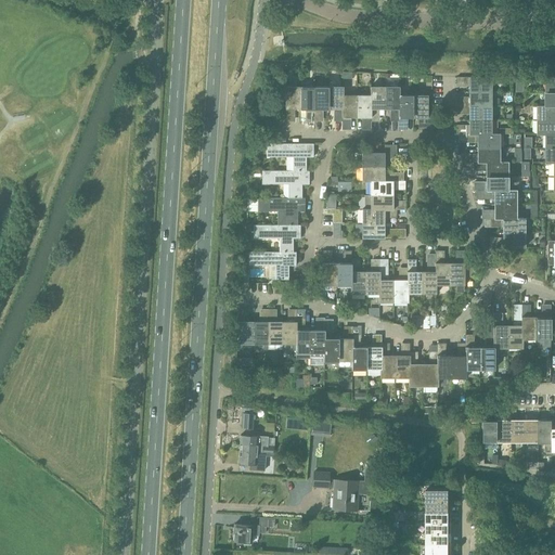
[(468,84),(468,91),(491,91),(491,77),(456,77),(456,84),(468,84)]
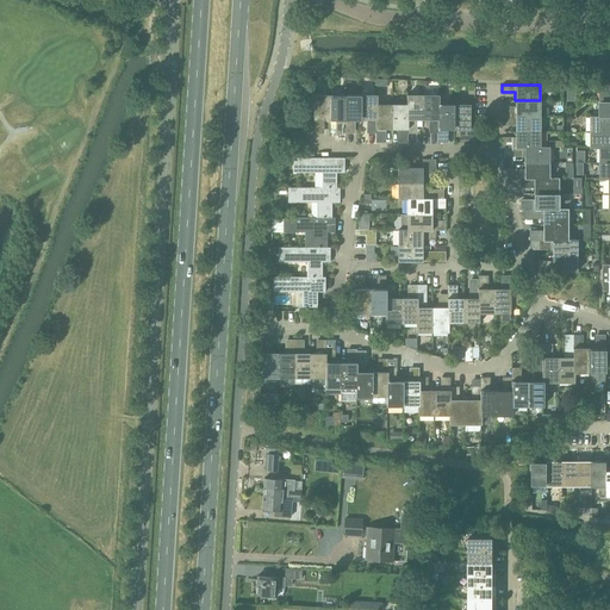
[(322,119),(330,119),(330,94),(313,95),(313,119),(313,132),(321,132),(322,119)]
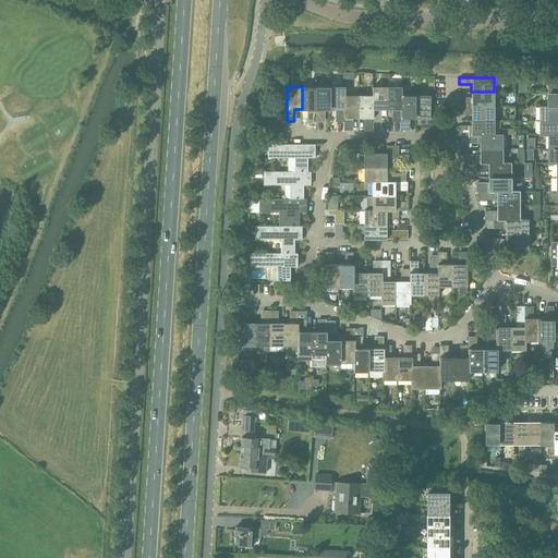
[(315,86),(302,86),(302,109),(308,109),(310,121),(315,121),(315,86)]
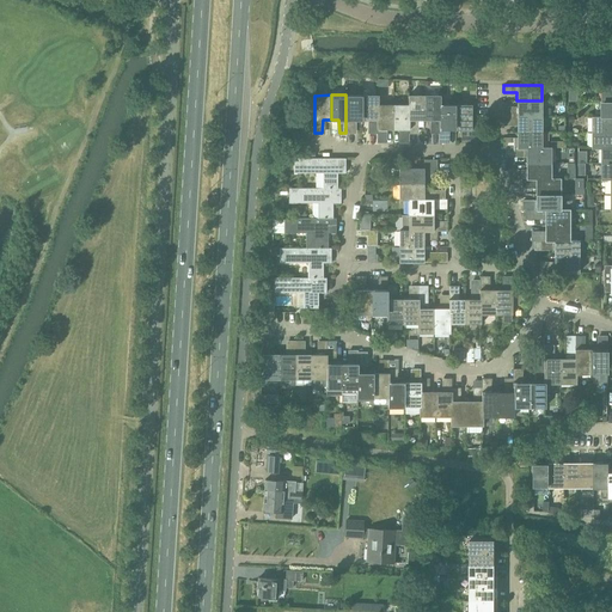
[(353,120),(362,120),(362,95),(346,95),(346,133),(353,133),(353,120)]
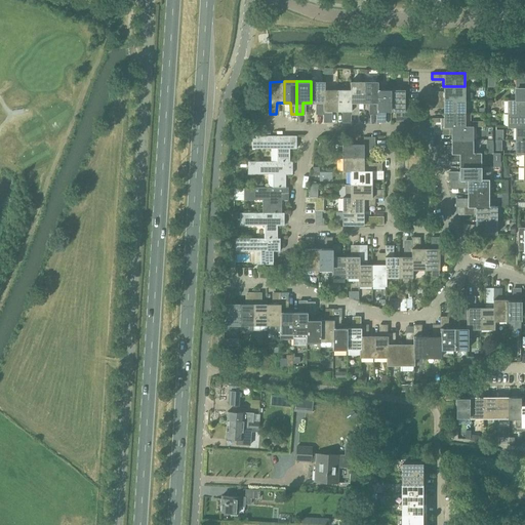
[(318,114),(323,114),(324,89),(324,81),(311,81),(311,103),(318,103),(318,114)]
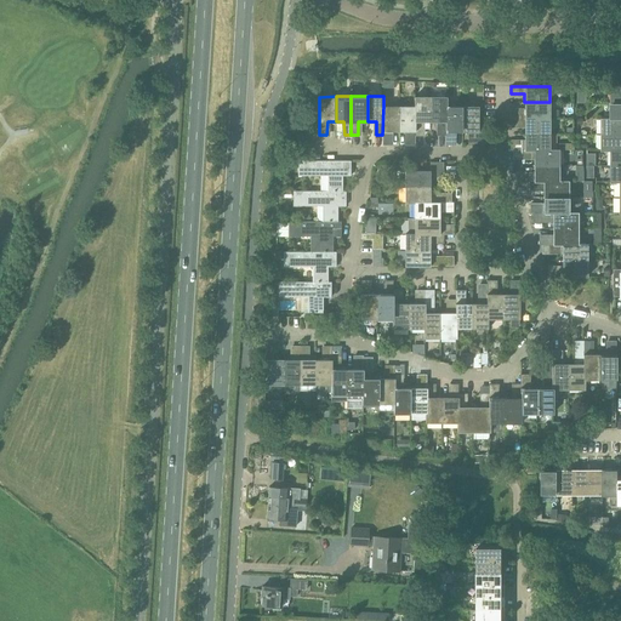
[(422,121),(431,121),(431,96),(414,96),(414,106),(415,106),(414,136),(415,136),(421,136),(422,121)]
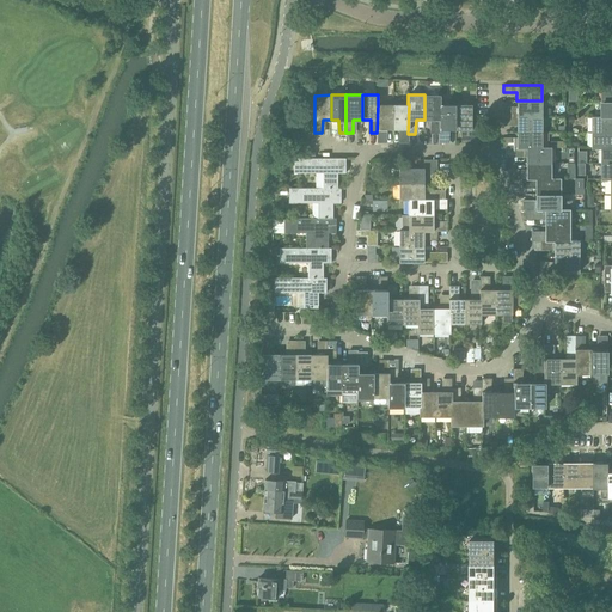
[(433,133),(439,134),(440,134),(440,104),(440,95),(424,95),(424,120),(433,120),(433,133)]
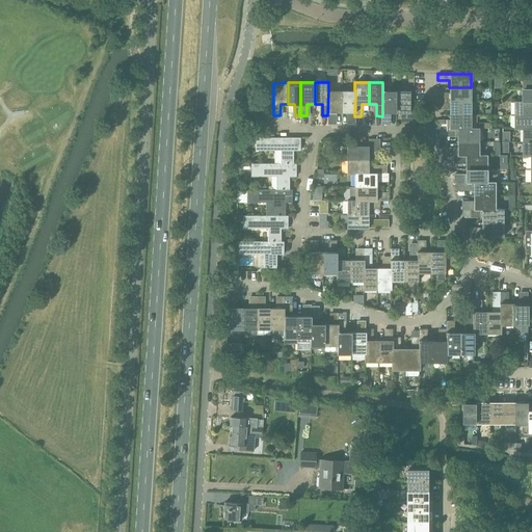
[(471,101),(471,87),(449,87),(449,95),(437,95),(437,101),(471,101)]
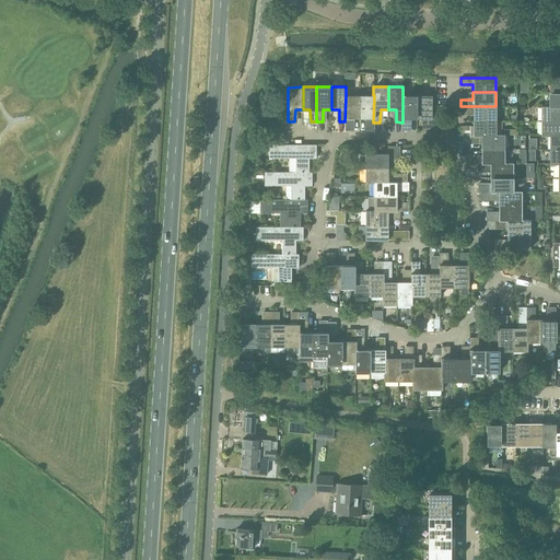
[(559,92),(551,92),(550,106),(559,106),(559,92)]
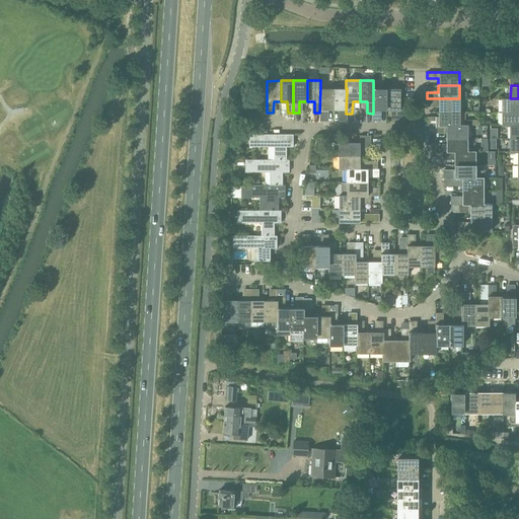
[(334,88),(320,88),(319,113),(319,121),(325,121),(325,109),(334,109),(334,88)]
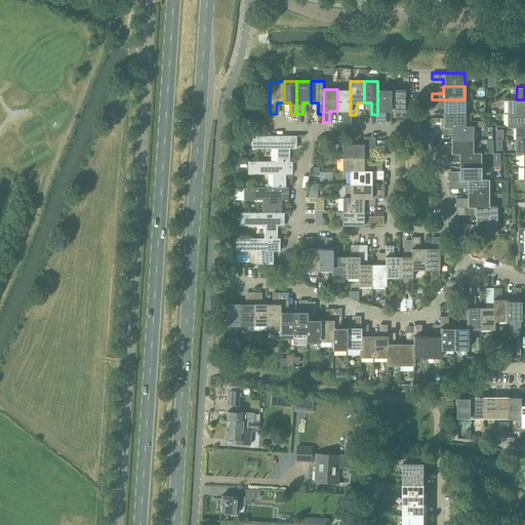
[(351,89),(350,89),(337,89),(337,111),(345,111),(345,122),(351,122),(351,115),(350,115),(351,89)]
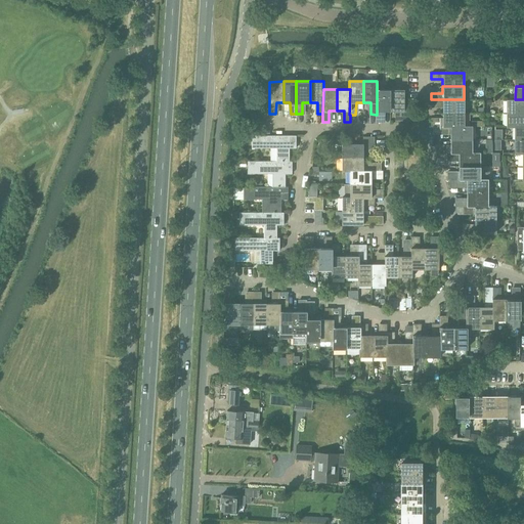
[(390,89),(377,89),(377,115),(376,115),(376,122),(382,122),(383,111),(390,111),(390,89)]
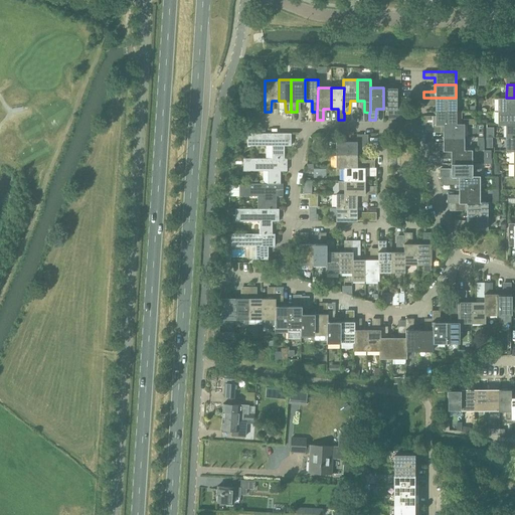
[(396,88),(383,88),(383,109),(390,109),(390,120),(396,120),(396,109),(396,88)]
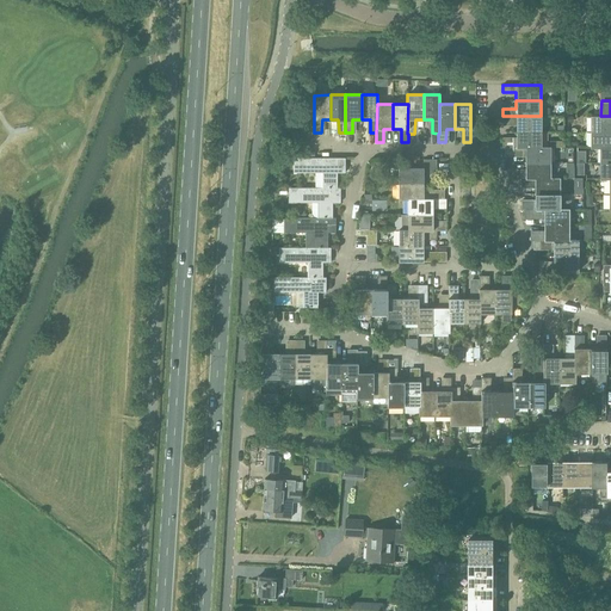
[(541,131),(541,116),(503,116),(503,123),(516,123),(516,131),(541,131)]
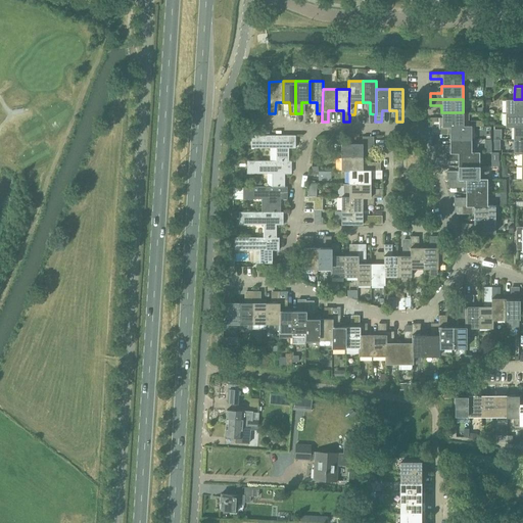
[(522,99),(514,99),(507,99),(507,112),(522,112),(522,99)]
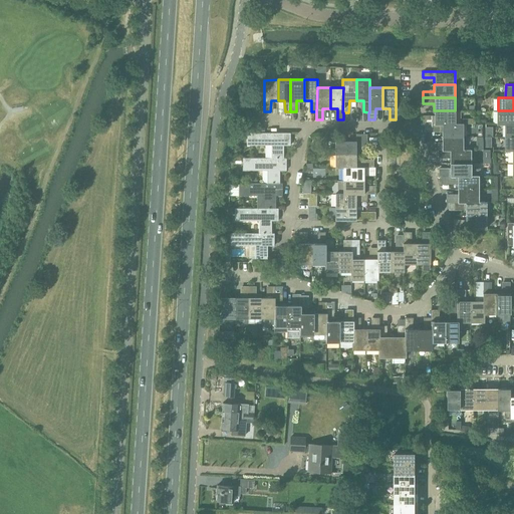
[(455,122),(455,110),(434,110),(434,117),(423,117),(423,123),(431,123),(455,123),(455,122)]
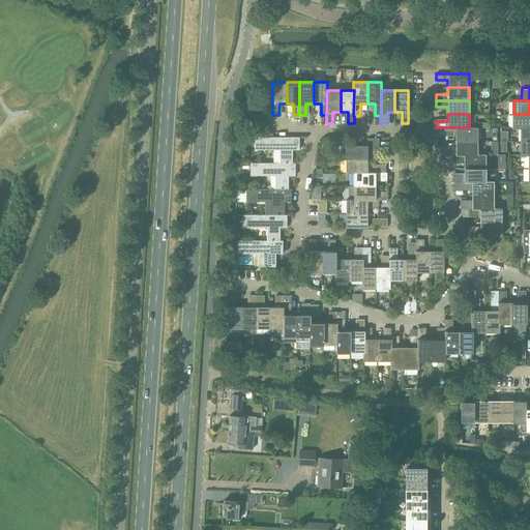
[(513,127),(522,127),(529,127),(529,114),(513,114),(513,127)]
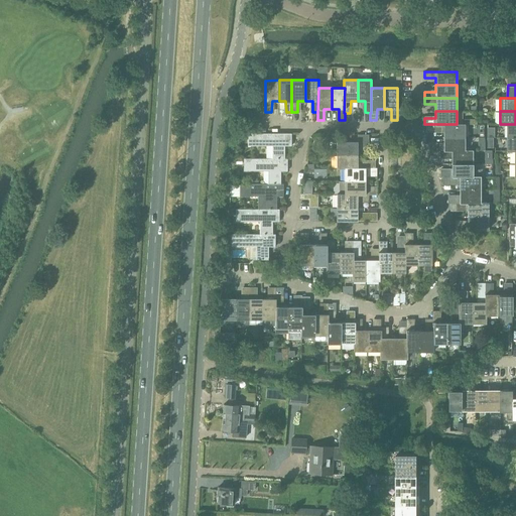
[(443,130),(443,137),(465,137),(465,123),(457,123),(457,124),(432,124),(432,130),(443,130)]
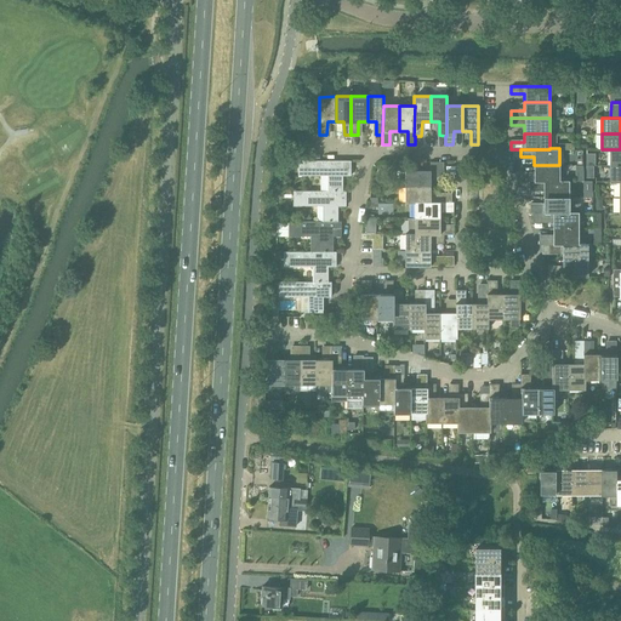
[(342,192),(342,191),(342,176),(351,176),(351,160),(319,160),(313,160),(297,160),(297,175),(328,175),(328,191),(342,192)]
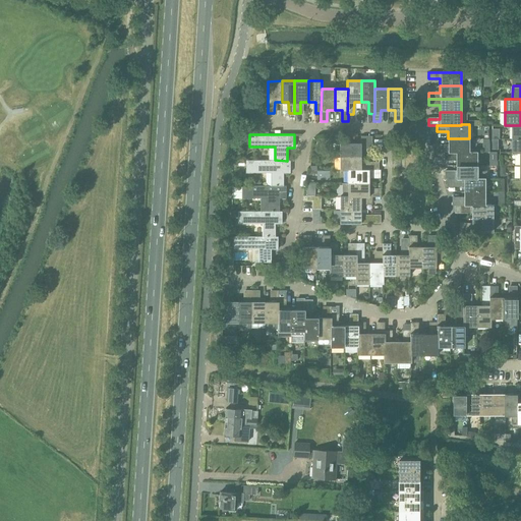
[(339,142),(339,156),(360,156),(360,150),(371,150),(371,136),(360,136),(360,142),(339,142)]
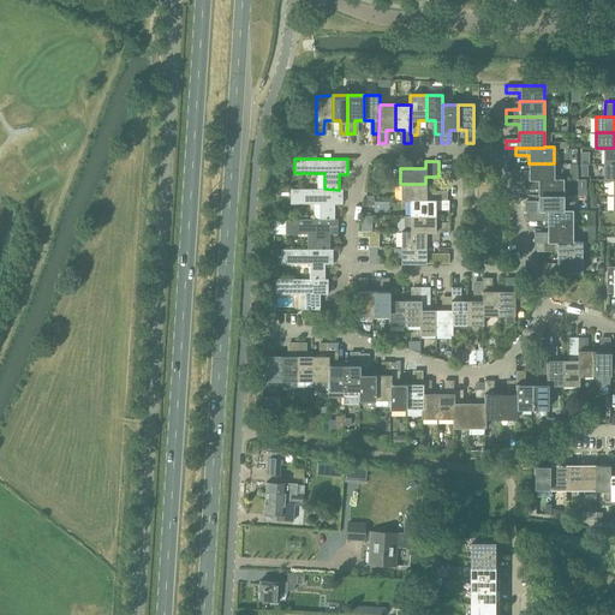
[(515,180),(525,180),(525,179),(554,179),(554,163),(529,163),(529,172),(515,172),(515,180)]
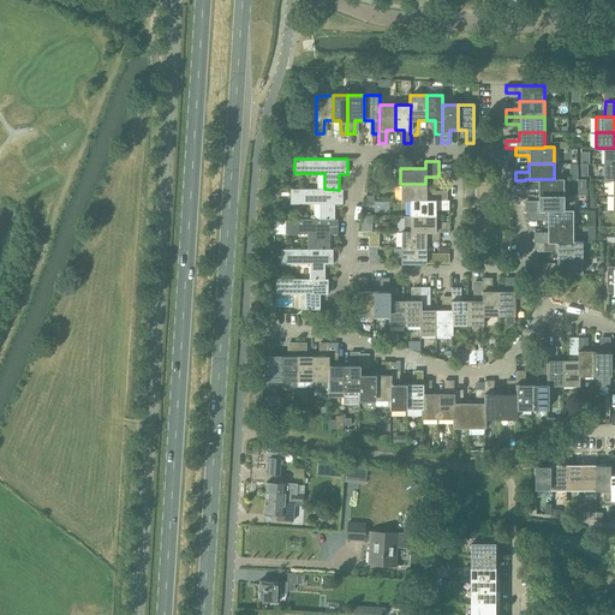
[(538,186),(538,195),(563,195),(563,179),(554,179),(525,179),(525,180),(525,186),(538,186)]
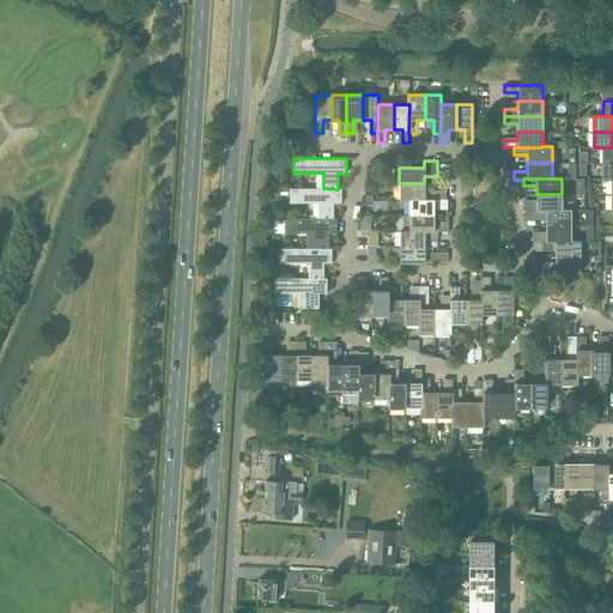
[(437,199),(445,199),(445,190),(424,190),(424,183),(399,183),(400,200),(408,200),(437,200),(437,199)]
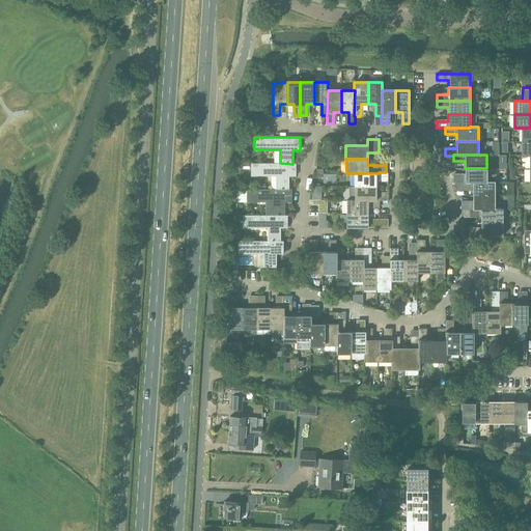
[(275,176),(275,189),(288,189),(288,176),(296,175),(296,163),(292,163),(292,164),(280,163),(250,163),(250,175),(275,176)]
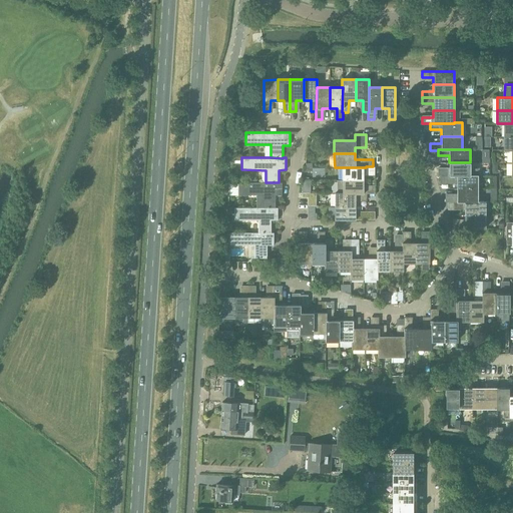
[(470,175),(470,162),(449,162),(449,169),(438,169),(438,175),(445,175),(470,175)]
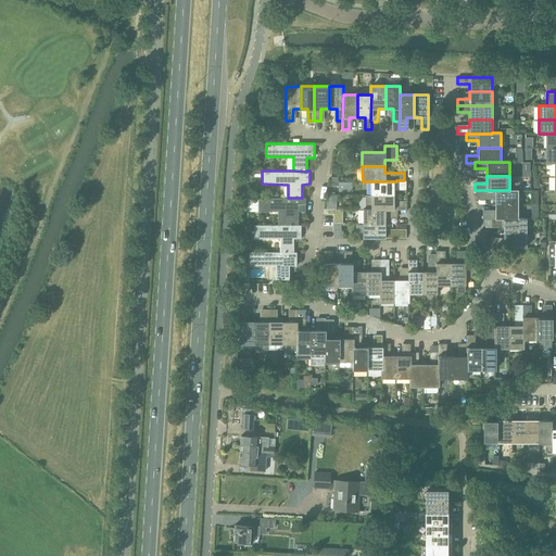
[(404,180),(396,180),(396,181),(370,181),(370,194),(393,194),(393,187),(405,187),(405,180),(404,180)]
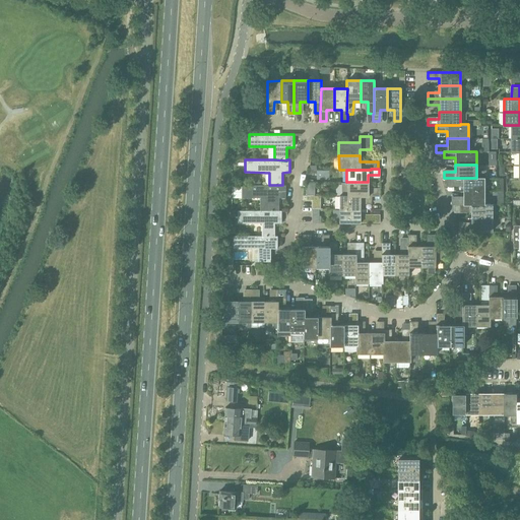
[(483,178),(476,178),(451,178),(451,184),(462,184),(462,192),(483,192),(483,178)]
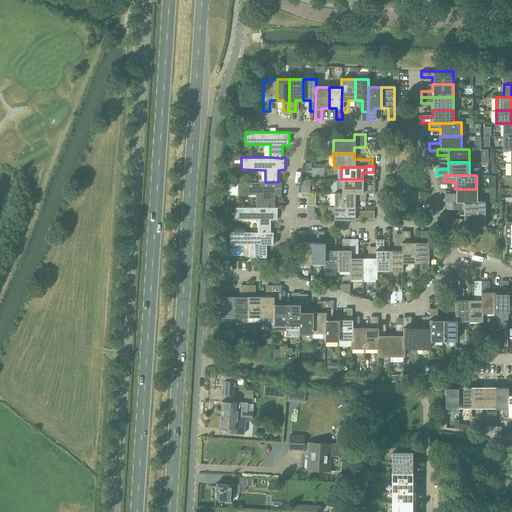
[(336,192),(341,192),(341,193),(365,192),(365,193),(373,193),(373,186),(362,186),(362,179),(341,179),(341,180),(336,180),(336,192)]
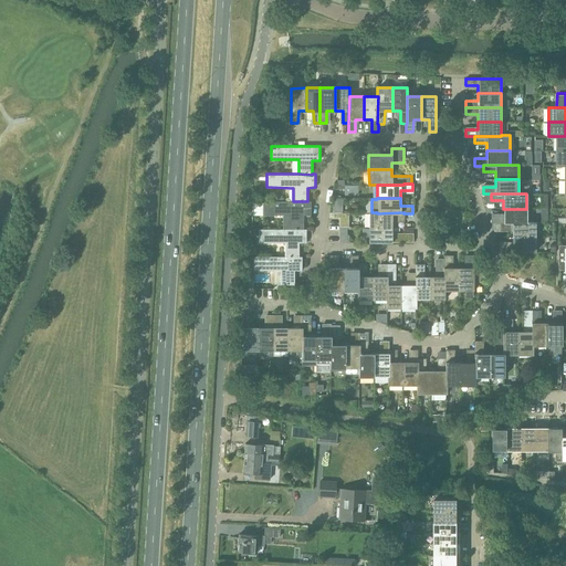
[(289,215),(289,229),(303,229),(303,215),(311,215),(310,201),(307,201),(293,201),(262,201),(262,215),(289,215)]
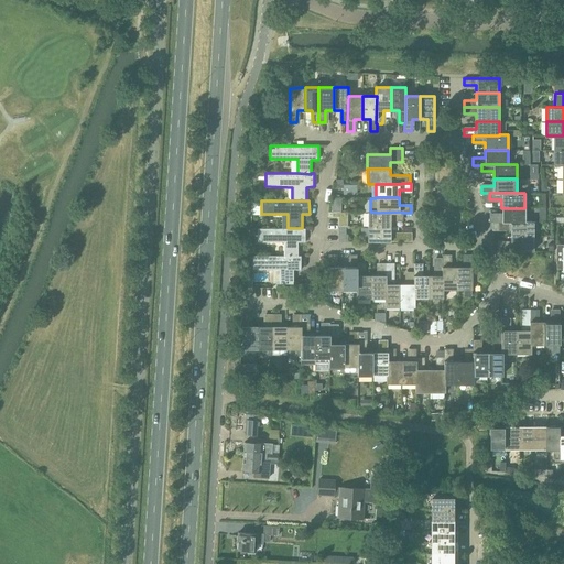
[(489,223),(498,223),(498,221),(524,221),(524,208),(501,208),(501,216),(489,216),(489,223)]
